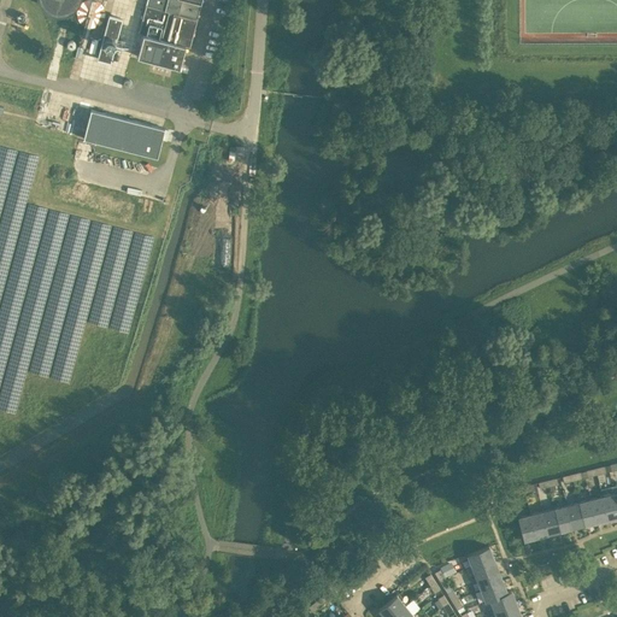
[(39,0),(41,3),(45,5),(48,7),(52,10),(56,10),(60,10),(65,10),(69,9),(72,6),(76,3),(77,0),(39,0)]
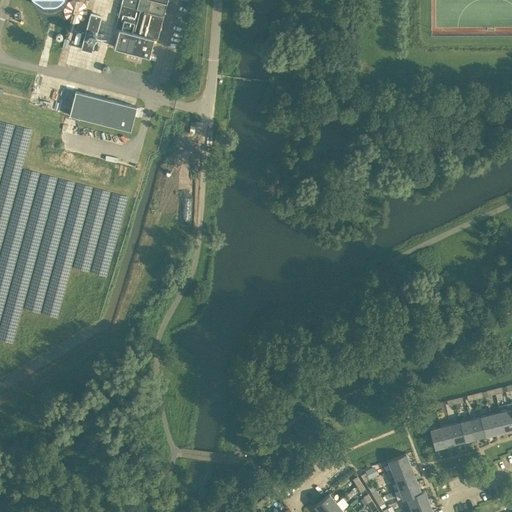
[(121,0),(114,27),(118,28),(114,47),(148,56),(153,37),(157,38),(167,0),(121,0)]
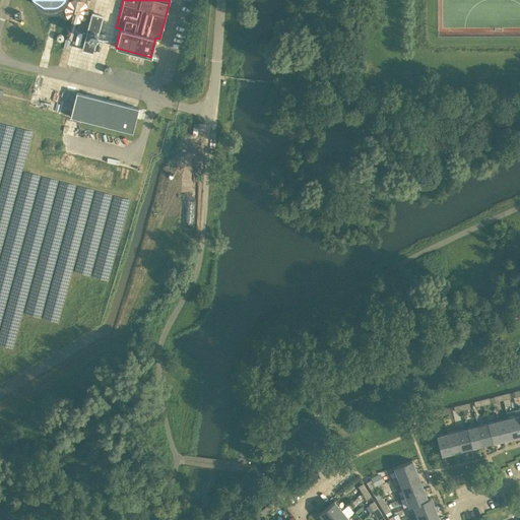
[(99,8),(86,61),(98,63),(110,10),(99,8)]
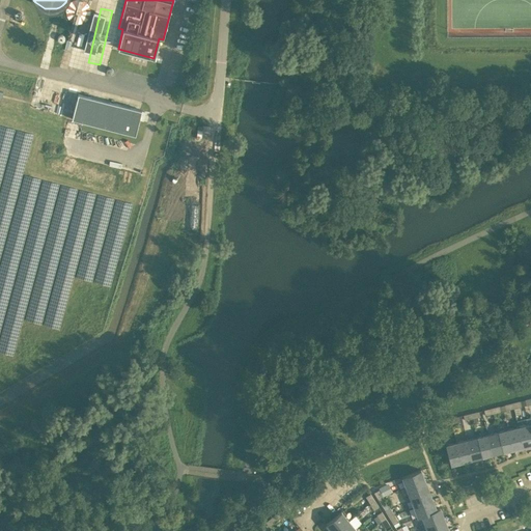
[(47,58),(52,59),(55,50),(49,49),(47,58)]
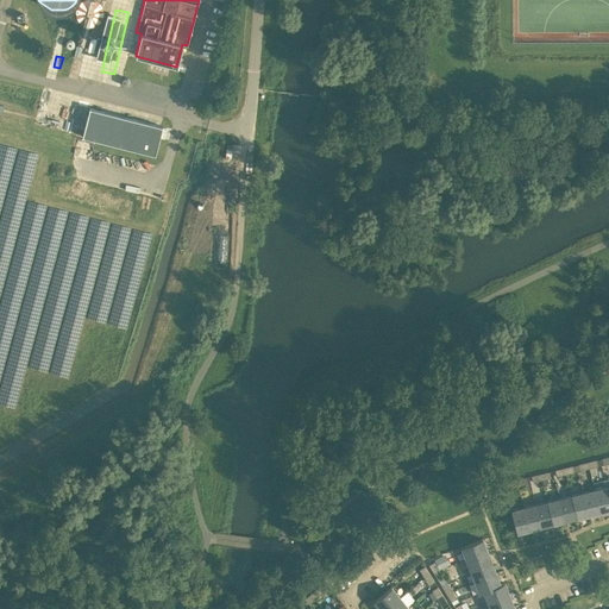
[(162,126),(89,108),(82,136),(155,155),(162,126)]
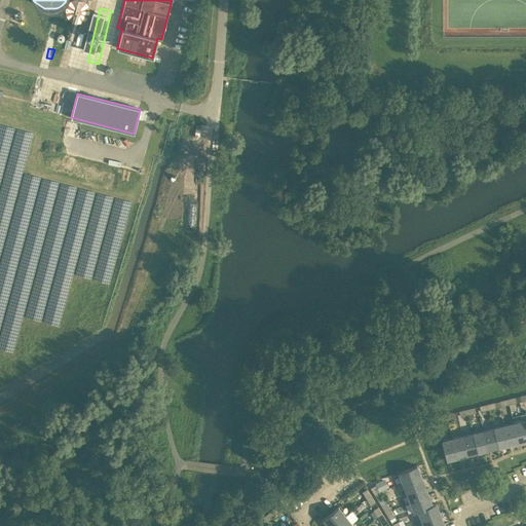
[(525,400),(525,393),(517,397),(519,402),(525,400)]
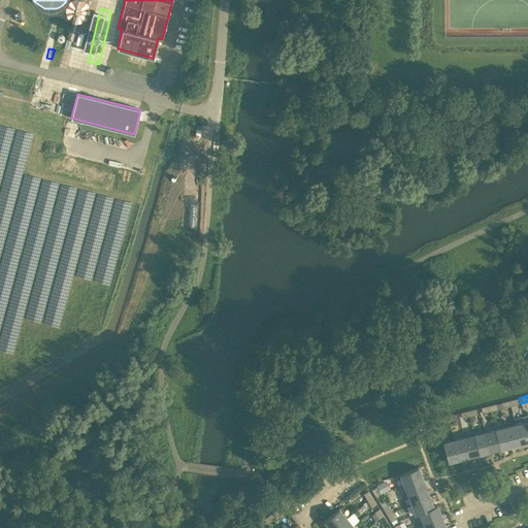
[(527,440),(527,432),(525,422),(515,425),(520,443),(527,440)]
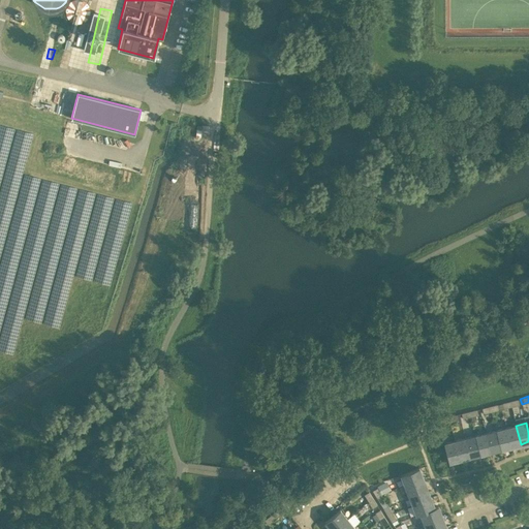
[(521,444),(516,426),(506,428),(510,446),(521,444)]
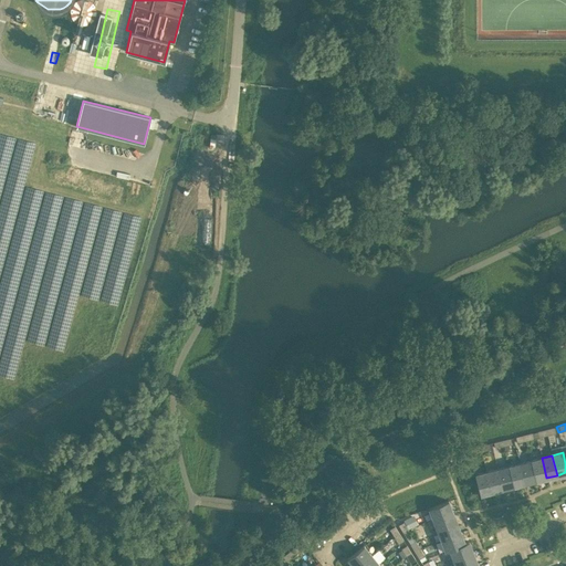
[(531,461),(535,481),(546,478),(542,458),(531,461)]
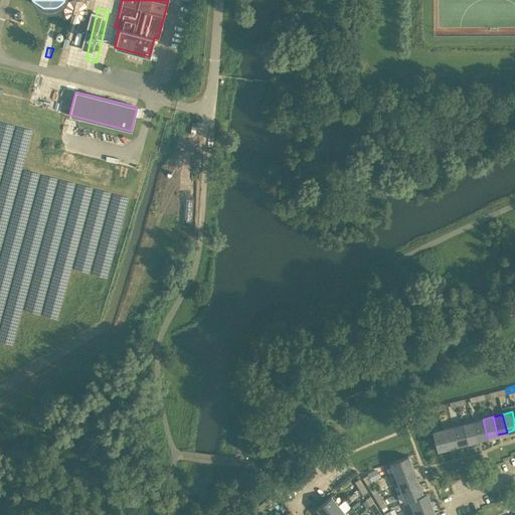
[(473,421),(477,440),(487,438),(483,419),(473,421)]
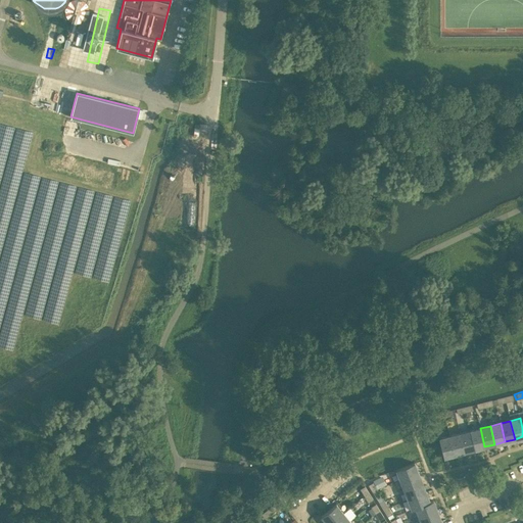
[(484,446),(480,428),(470,431),(474,449),(484,446)]
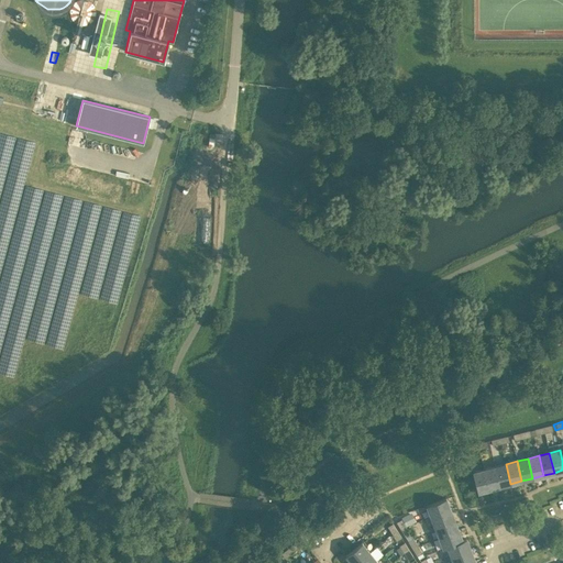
[(510,484),(506,464),(495,466),(499,486),(510,484)]
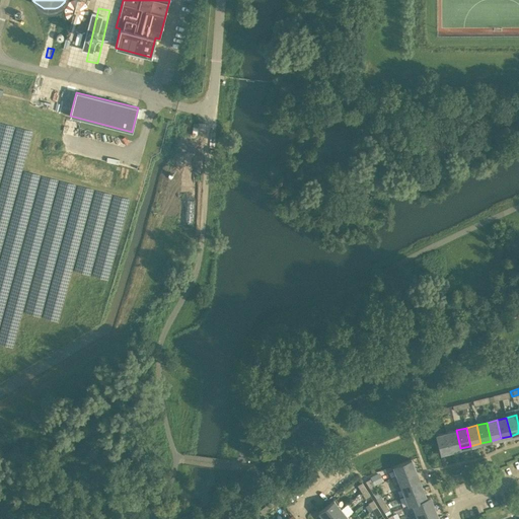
[(460,448),(456,430),(446,433),(451,451),(460,448)]
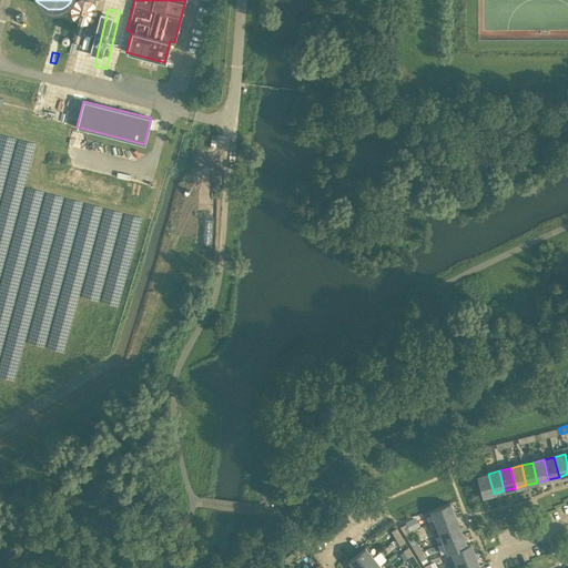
[(494,494),(488,474),(477,476),(482,496),(494,494)]
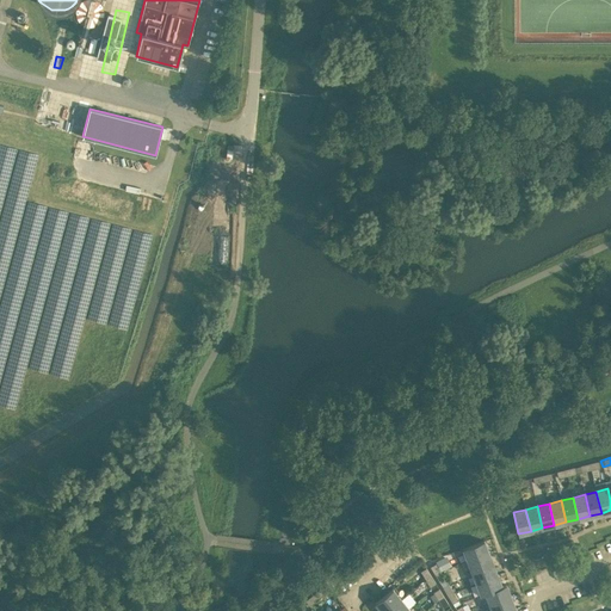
[(463,549),(468,561),(489,553),(485,541),(463,549)]
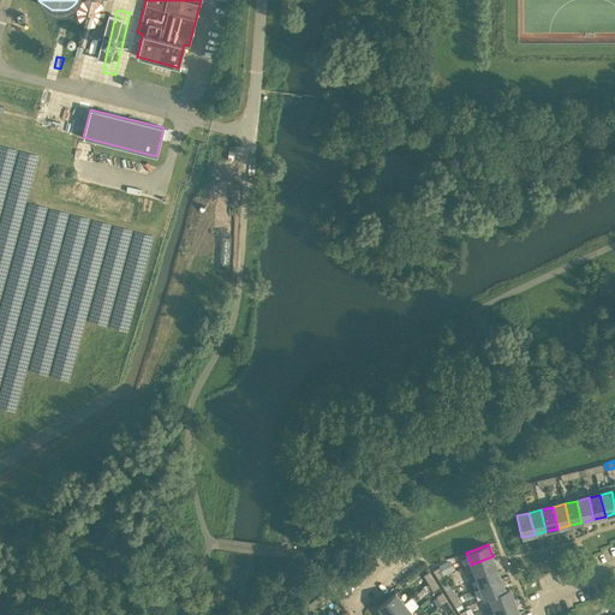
[(476,575),(496,567),(493,556),(471,565),(476,575)]
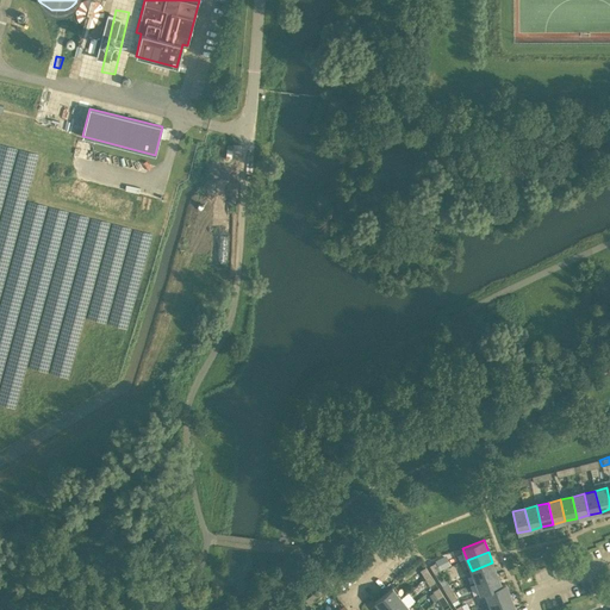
[(435,560),(440,568),(448,565),(443,555),(435,560)]
